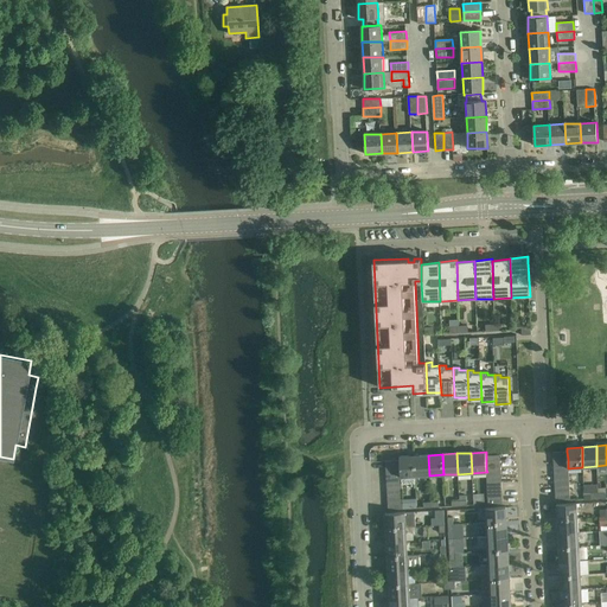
[(415,477),(415,475),(414,455),(400,457),(400,460),(401,467),(401,474),(401,477),(401,481),(401,484),(415,483),(415,477)]
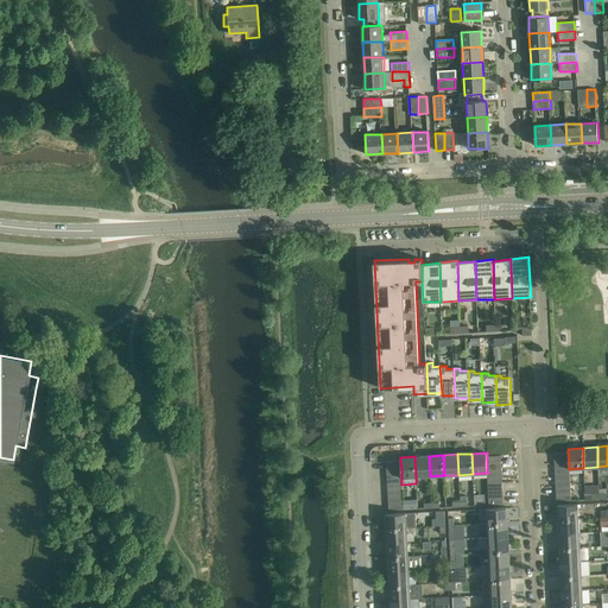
[(416,476),(430,476),(429,456),(415,456),(416,476)]
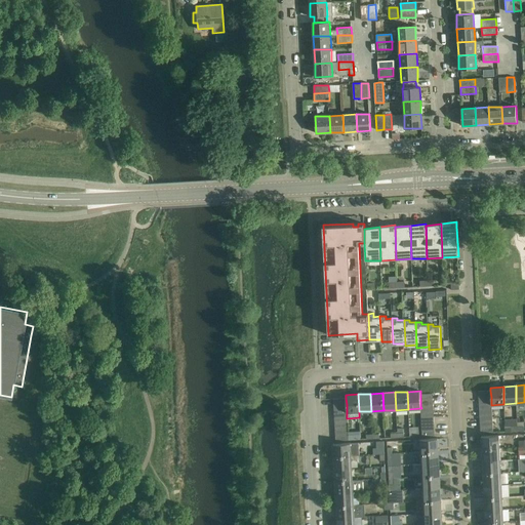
[(482,449),(499,448),(498,435),(481,436),(482,449)]
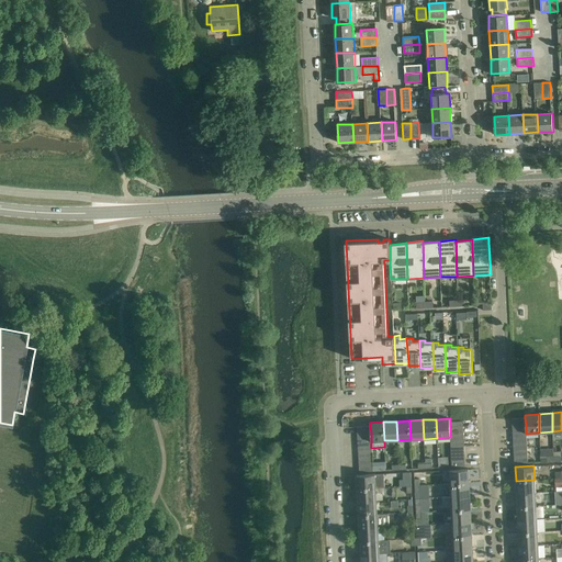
[(450,484),(470,483),(469,469),(450,470),(450,484)]
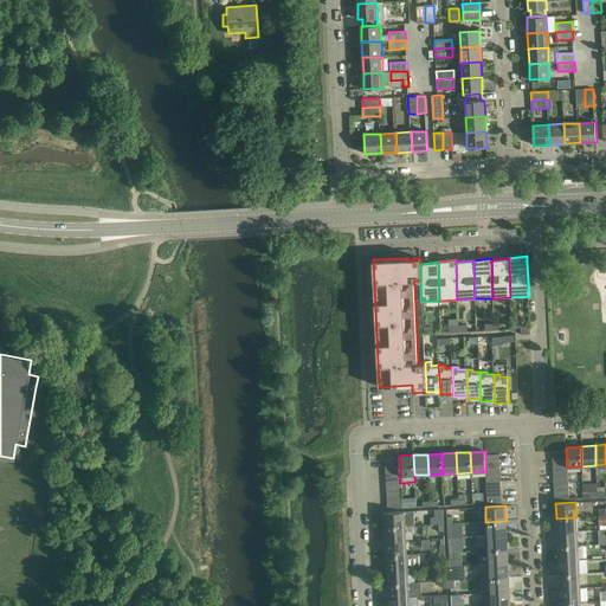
[(385,527),(405,526),(416,526),(414,511),(385,513),(385,527)]
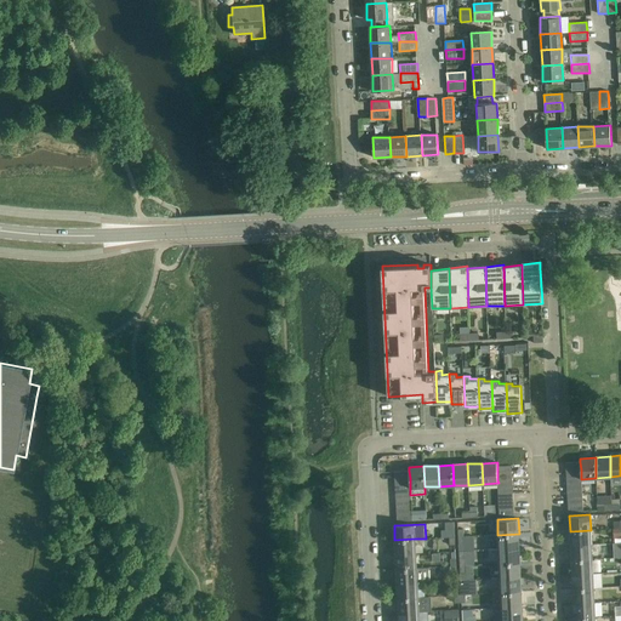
[(592,545),(591,530),(570,531),(571,546),(592,545)]
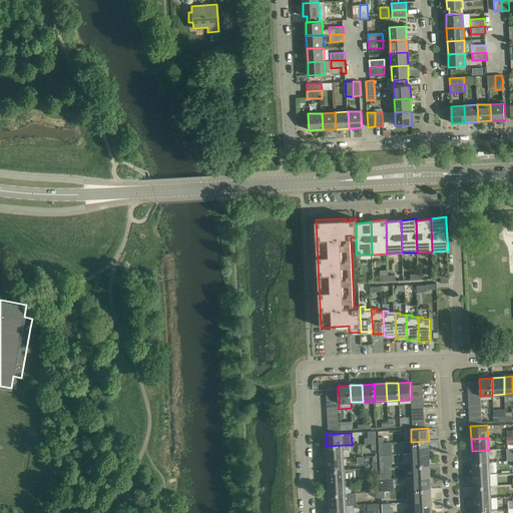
[(429,453),(429,441),(411,442),(412,454),(429,453)]
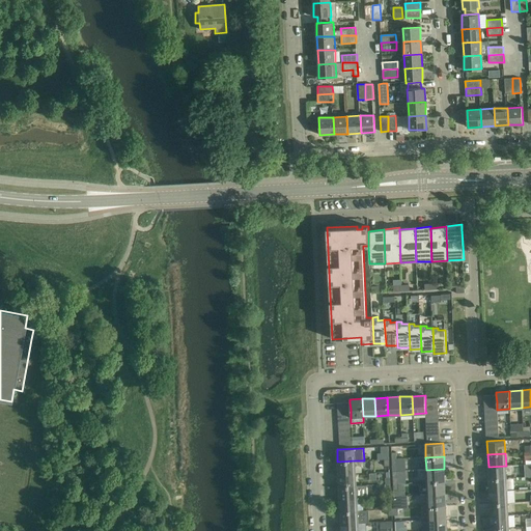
[(356,473),(355,460),(337,462),(338,474),(356,473)]
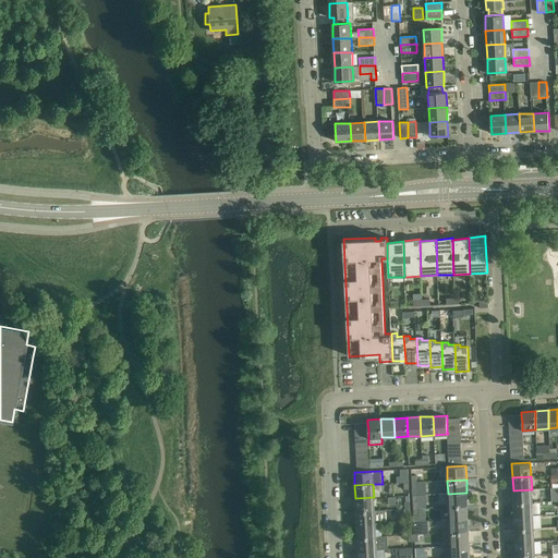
[(532,502),(532,489),(513,490),(513,504),(532,502)]
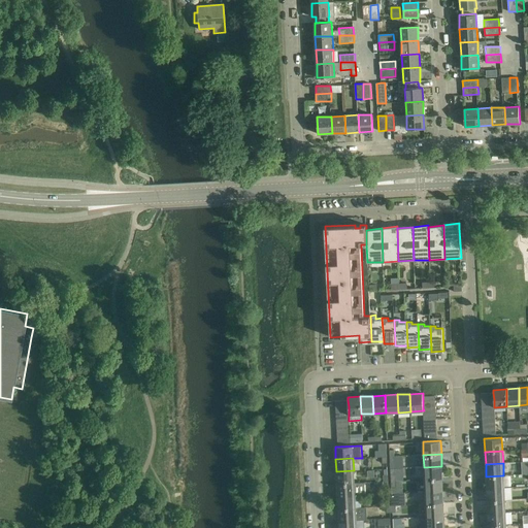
[(425,480),(442,479),(441,466),(424,467),(425,480)]
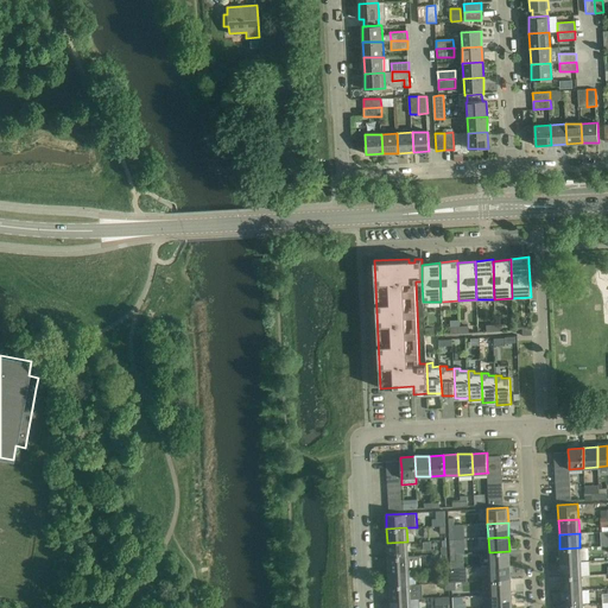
[(387,557),(409,556),(407,542),(387,543),(387,557)]
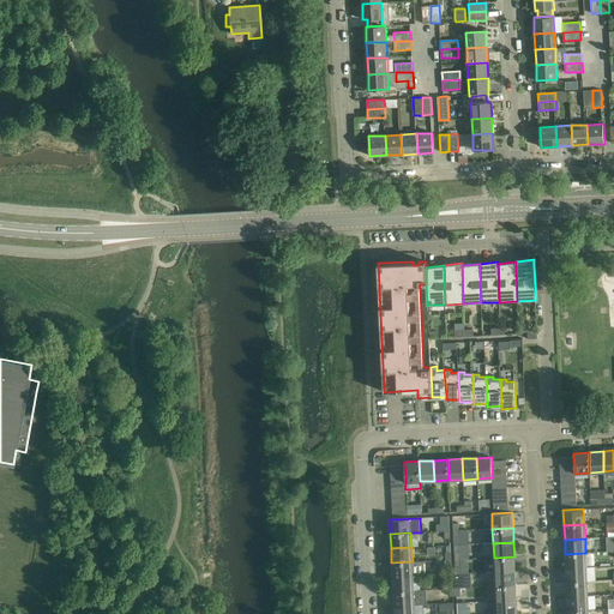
[(587,567),(585,553),(565,554),(566,569),(587,567)]
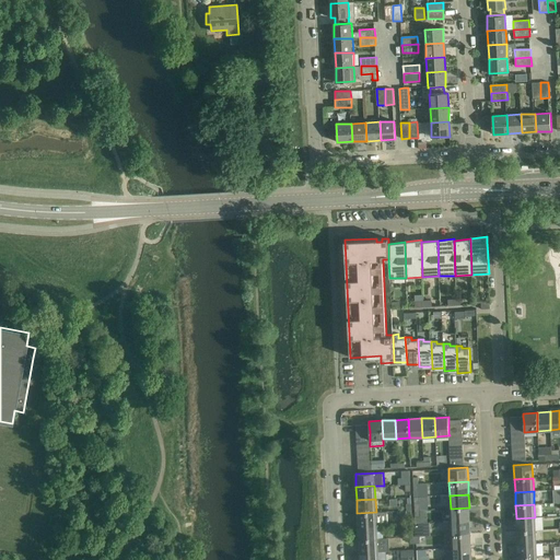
[(451,522),(469,521),(469,508),(451,509),(451,522)]
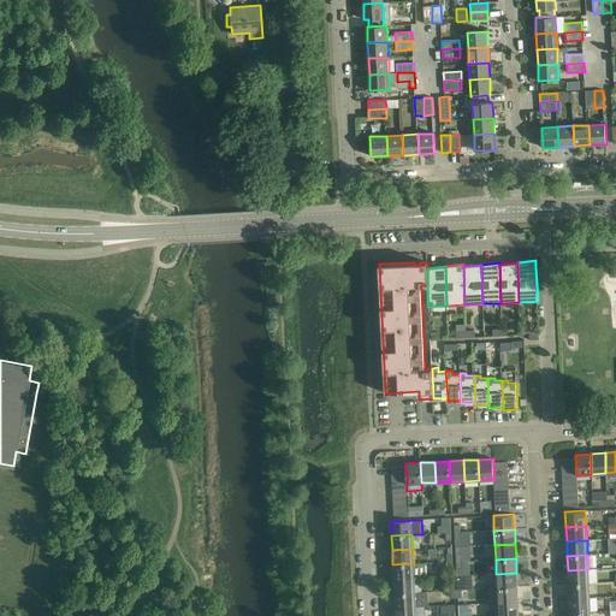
[(394,579),(414,578),(426,578),(426,563),(414,563),(392,564),(394,579)]
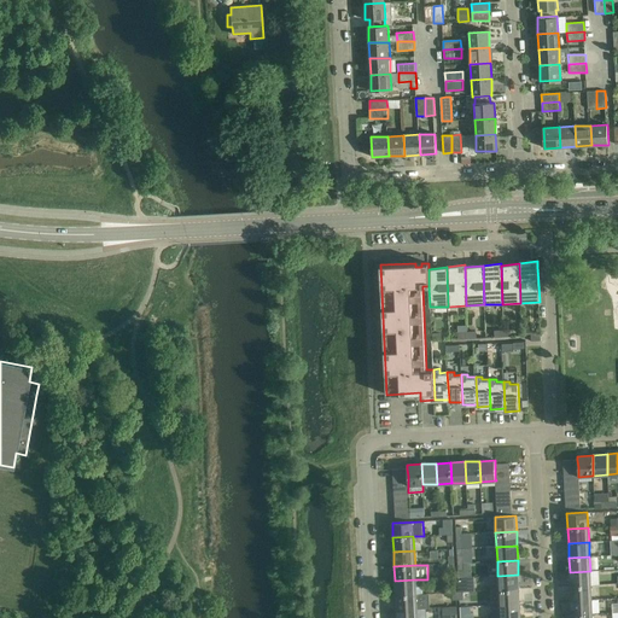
[(592,586),(590,571),(570,572),(570,587),(592,586)]
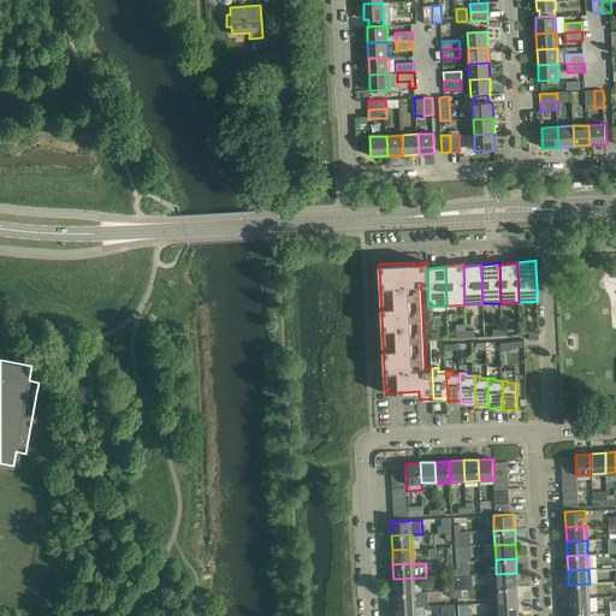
[(497,588),(517,587),(516,573),(496,574),(497,588)]
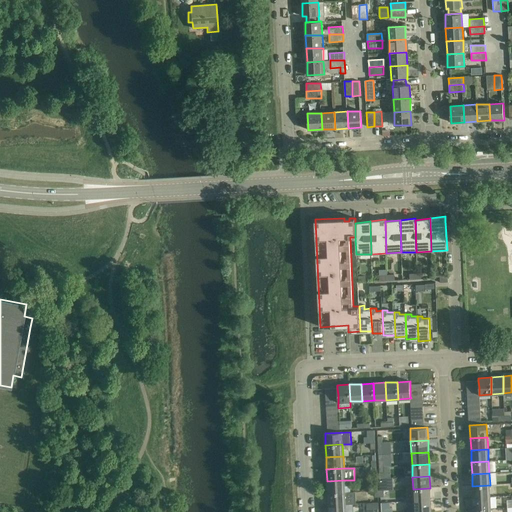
[(378,479),(379,484),(379,491),(383,490),(387,490),(386,478),(378,479)]
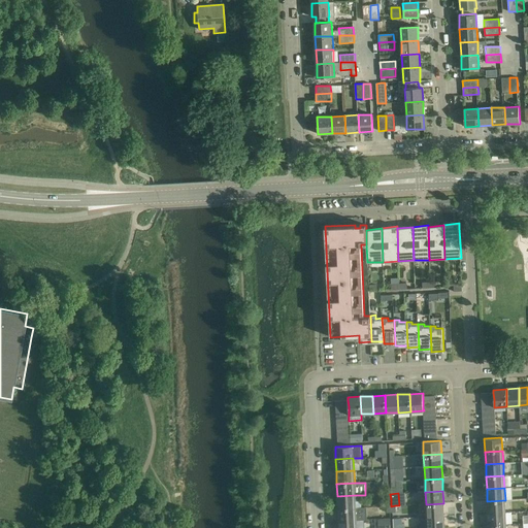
[(338,508),(356,507),(355,495),(337,496),(338,508)]
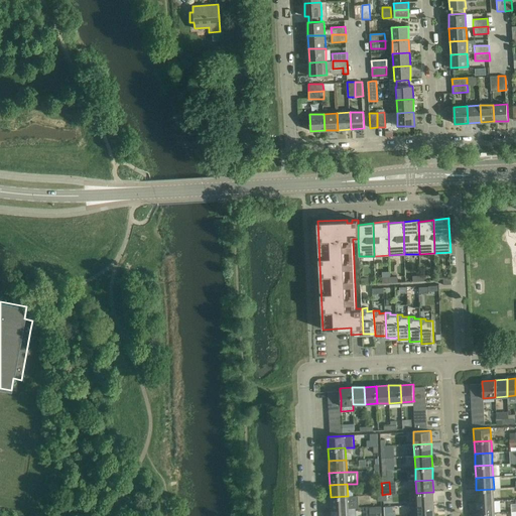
[(494,501),(494,489),(476,490),(477,502),(494,501)]
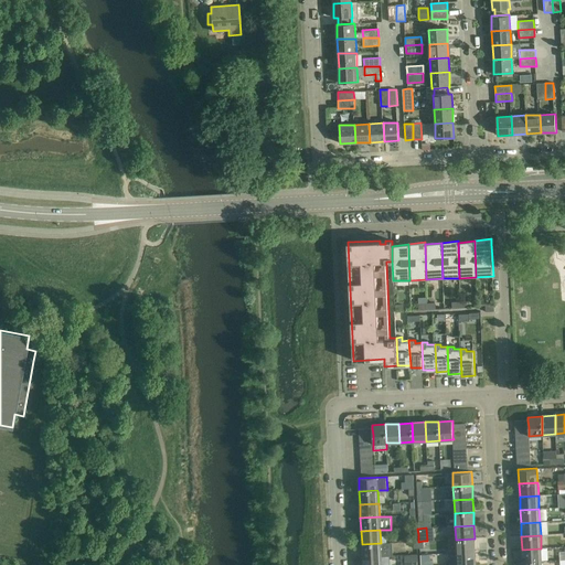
[(456,553),(476,552),(475,539),(456,540),(456,553)]
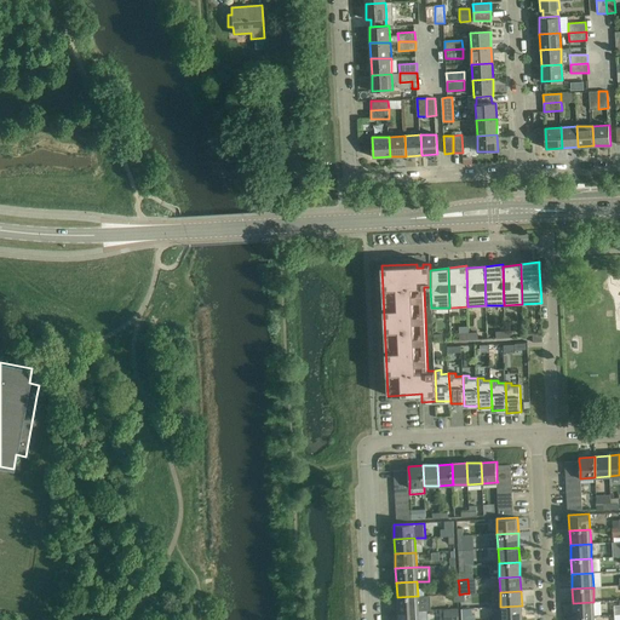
[(397,612),(419,610),(431,610),(430,596),(418,596),(397,597),(397,612)]
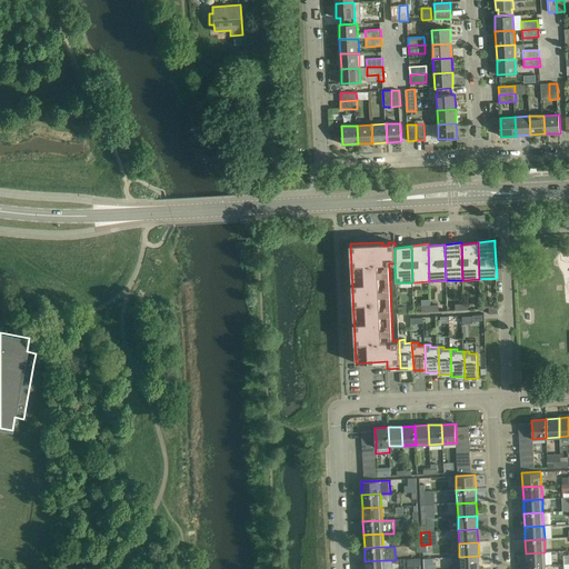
[(546,566),(545,552),(526,553),(527,567),(546,566)]
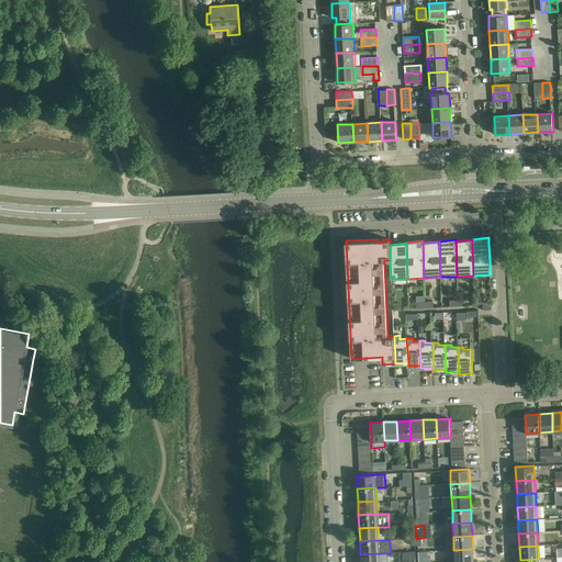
[(454,561),(465,561),(473,561),(473,549),(453,550),(454,555),(454,561)]
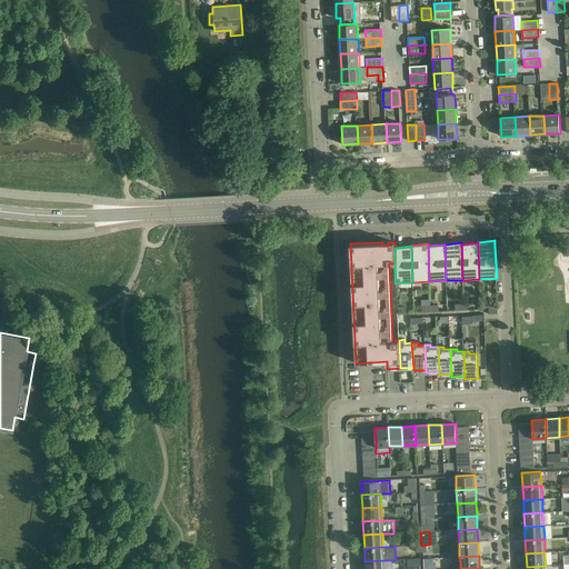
[(433,568),(433,558),(423,559),(423,568),(433,568)]
